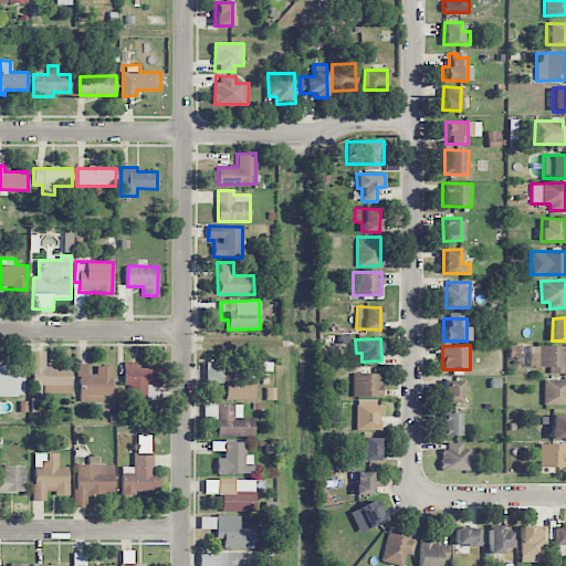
[(565,374),(565,357),(565,356),(565,345),(528,346),(530,367),(549,366),(549,374),(565,374)]
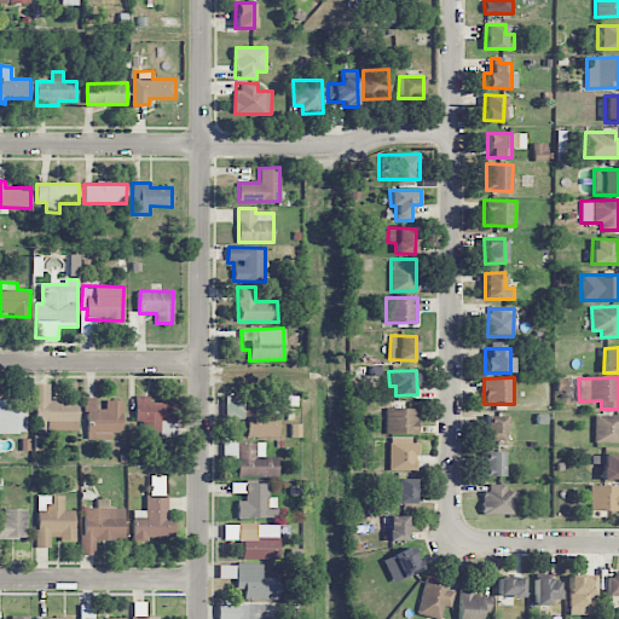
[(77,431),(77,401),(50,401),(50,385),(34,383),(34,433),(47,433),(47,431),(77,431)]
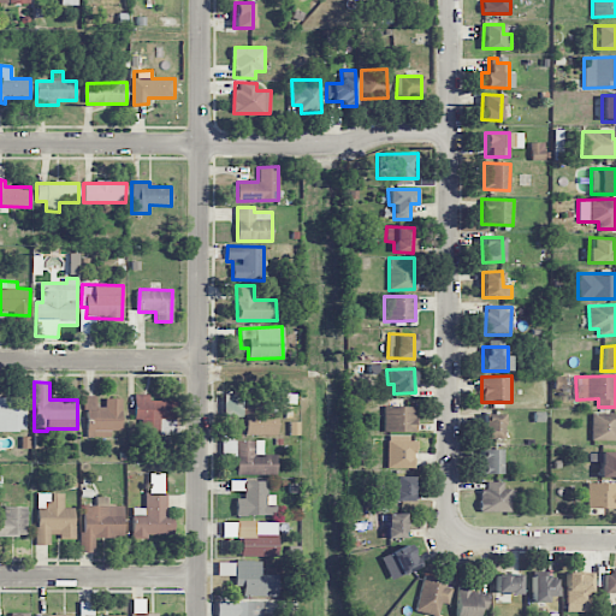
[(175,401),(148,401),(149,395),(135,394),(134,421),(141,421),(140,436),(160,436),(160,419),(175,420),(175,401)]
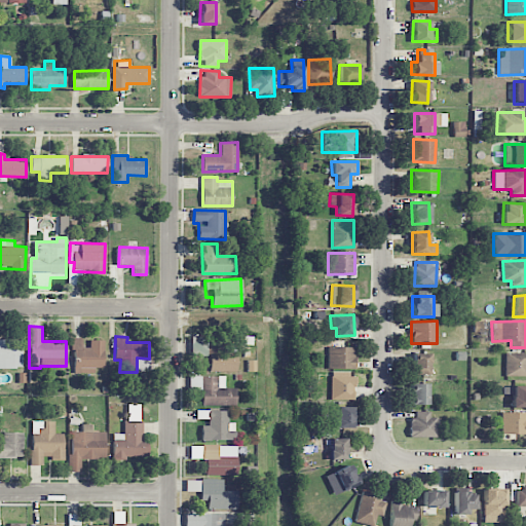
[(192,355),(205,355),(207,337),(192,337),(192,355)]
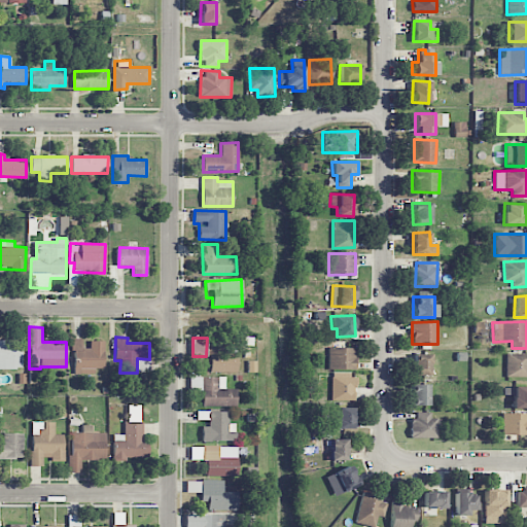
[(104,341),(90,341),(90,349),(82,348),(82,339),(73,339),(73,372),(103,372),(104,341)]
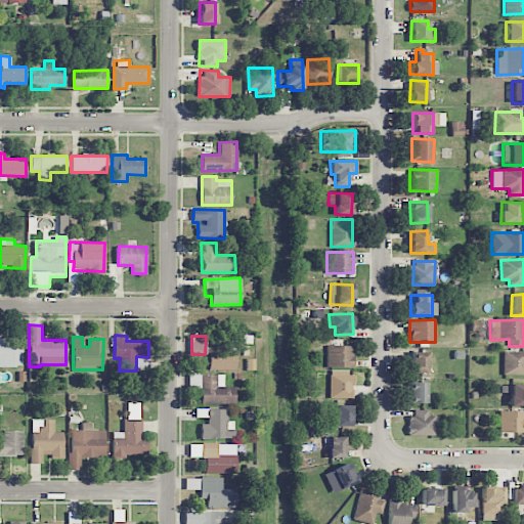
[(0,338),(0,366),(23,366),(22,338),(0,338)]
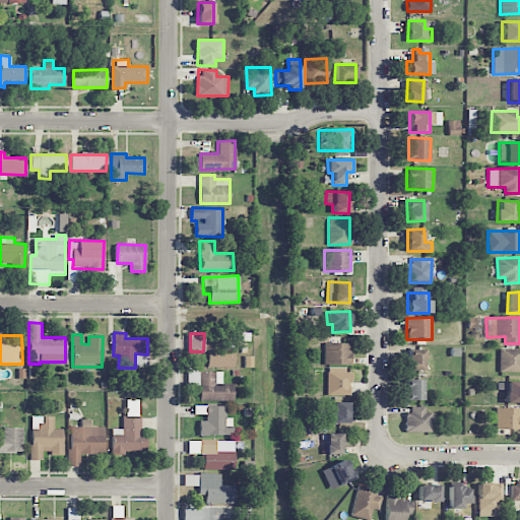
[(206,368),(233,367),(233,339),(205,339),(206,368)]
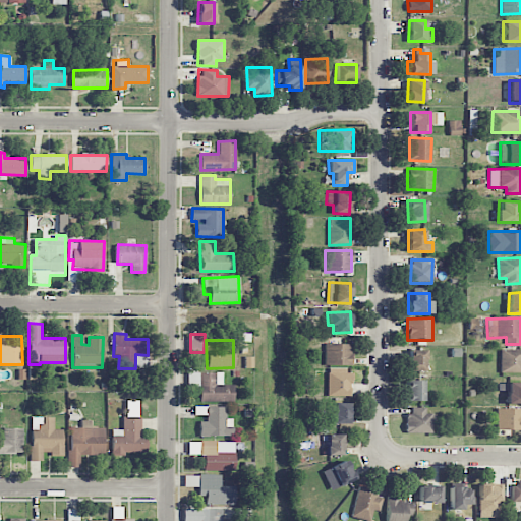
[(351,344),(326,344),(325,365),(351,365),(351,344)]
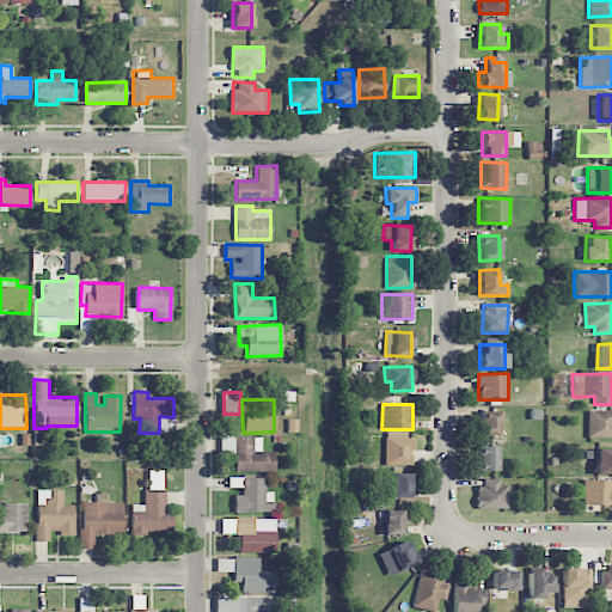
[(588,438),(611,438),(611,410),(588,411),(588,438)]
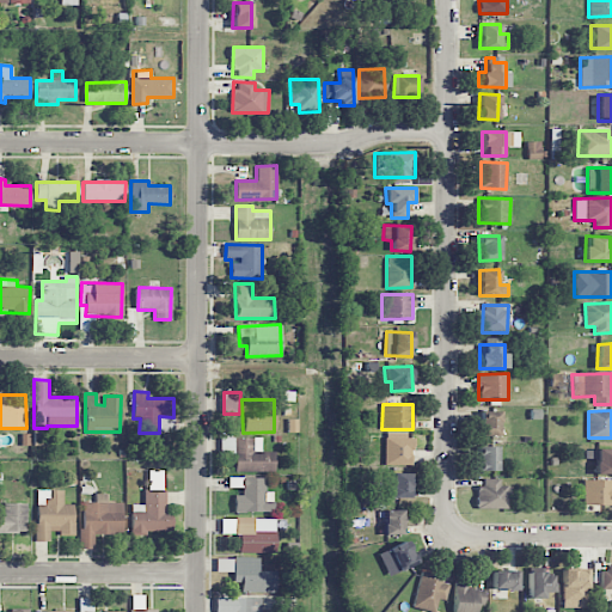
[(500,411),(483,411),(482,436),(499,436),(500,411)]
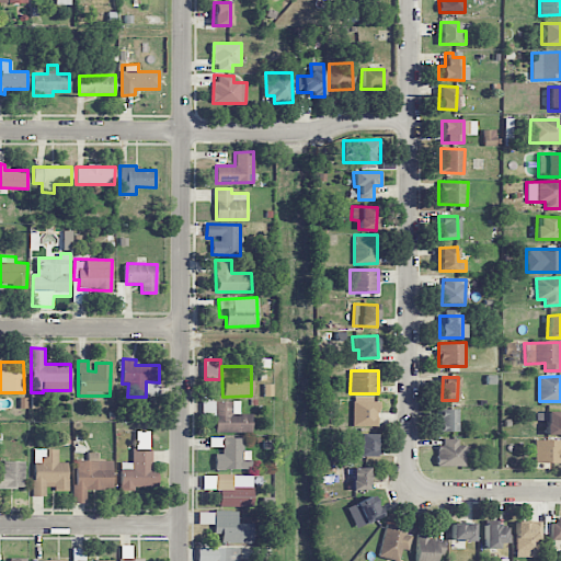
[(378,426),(378,398),(353,398),(352,426),(378,426)]
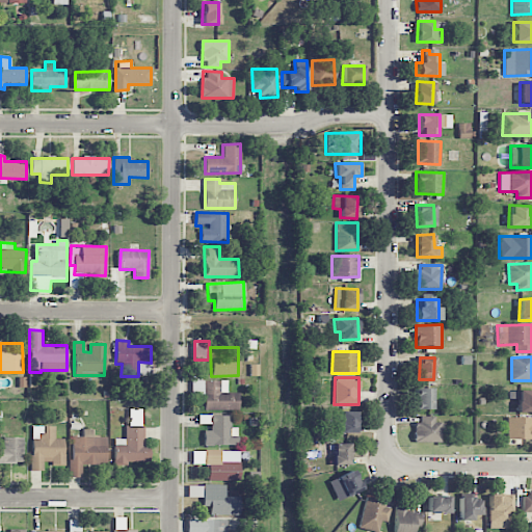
[(204,410),(239,409),(238,392),(227,392),(227,379),(191,380),(191,394),(203,393),(204,410)]
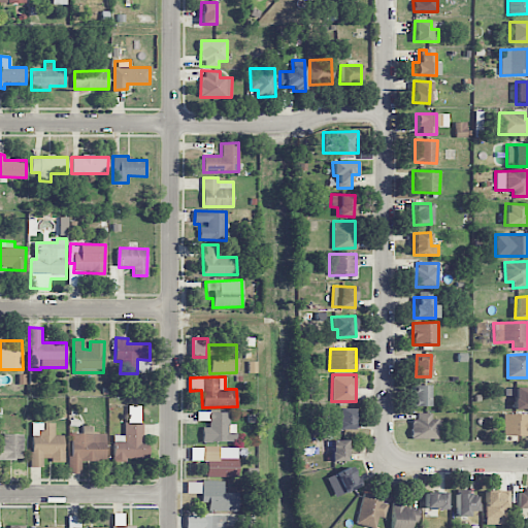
[(429,385),(411,386),(413,406),(429,406),(429,385)]
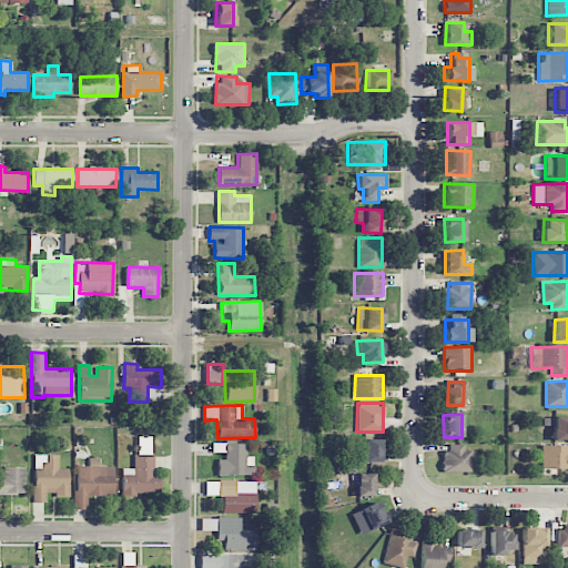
[(567,439),(567,416),(551,416),(553,440),(567,439)]
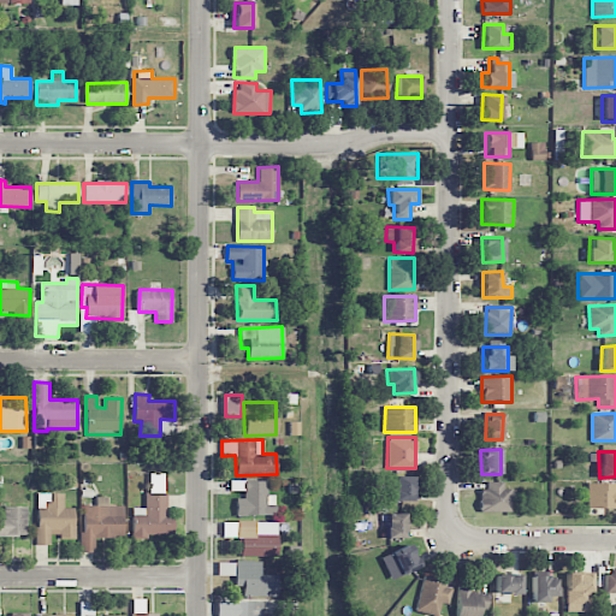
[(173,537),(173,515),(165,515),(166,473),(148,473),(147,508),(134,508),(132,535),(173,537)]
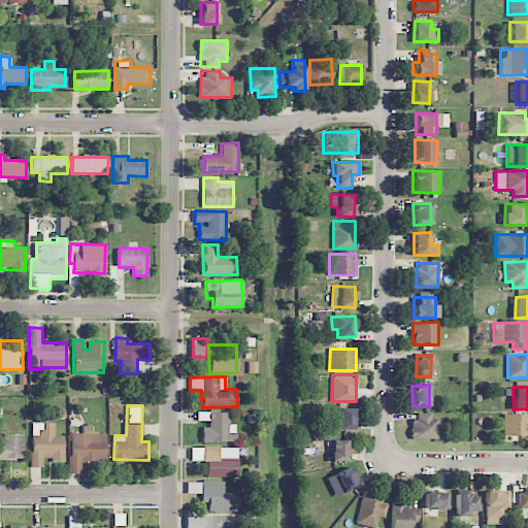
[(353,408),(338,408),(337,429),(353,430),(353,408)]
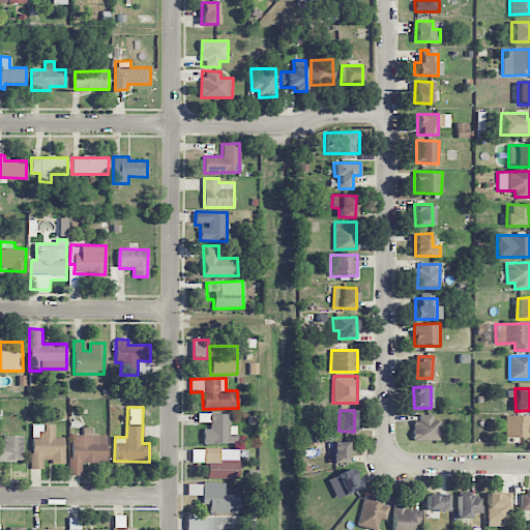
[(203,429),(203,443),(236,443),(236,427),(229,425),(229,413),(198,413),(198,422),(210,422),(210,429),(203,429)]
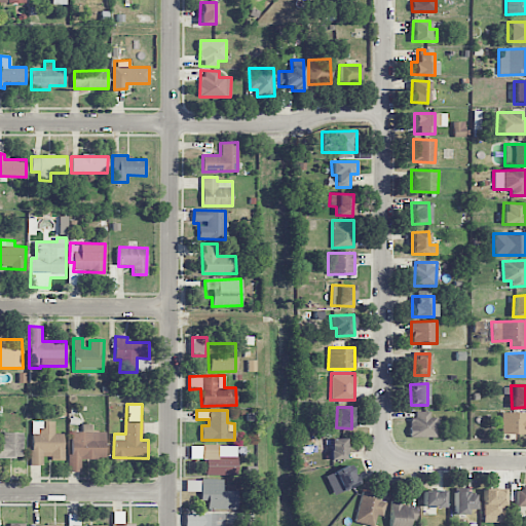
[(525,434),(525,413),(525,412),(501,412),(501,434),(525,434)]
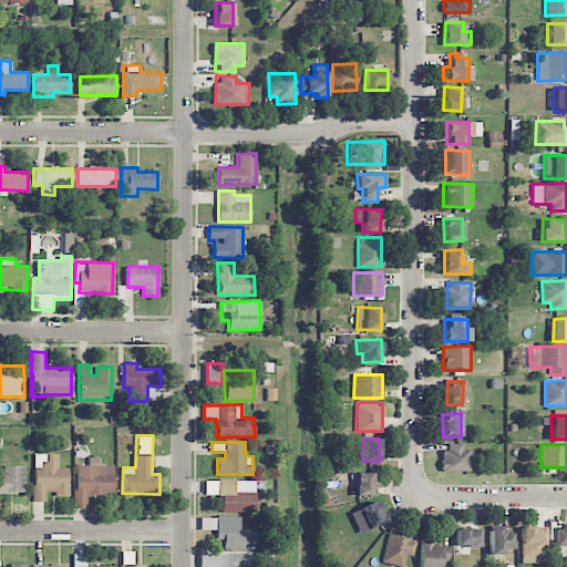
[(470,472),(470,446),(444,445),(443,471),(470,472)]
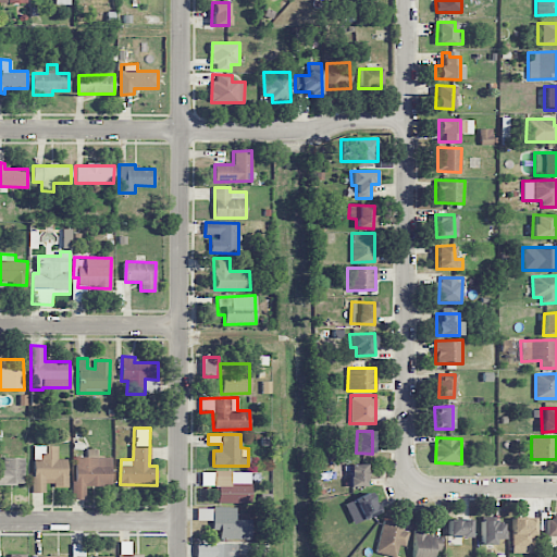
[(33,492),(46,492),(46,485),(67,486),(67,459),(58,459),(58,446),(36,446),(36,457),(33,457),(33,492)]
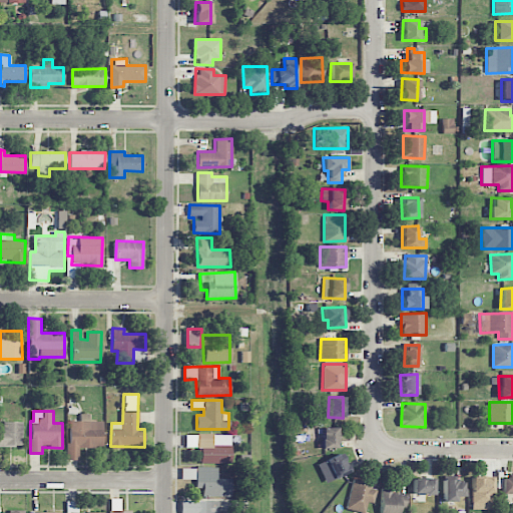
[(102,448),(103,421),(89,420),(89,414),(80,413),(80,421),(69,421),(68,459),(78,459),(79,447),(102,448)]
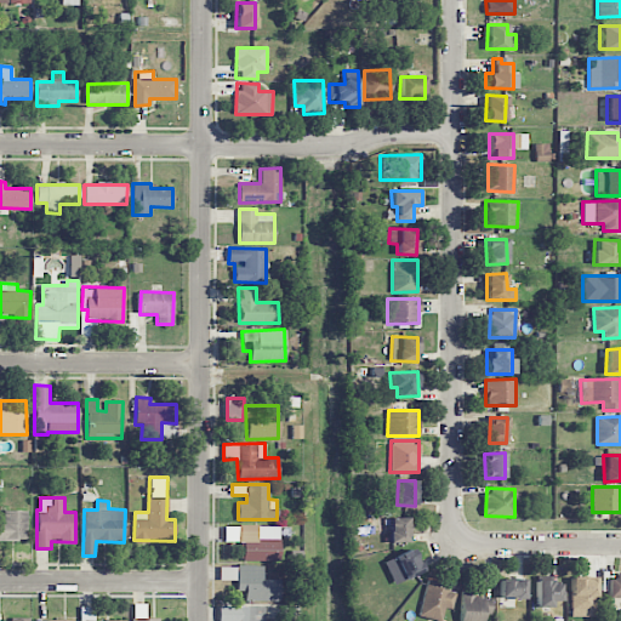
[(27,510),(4,511),(4,520),(0,520),(0,540),(28,540),(27,510)]
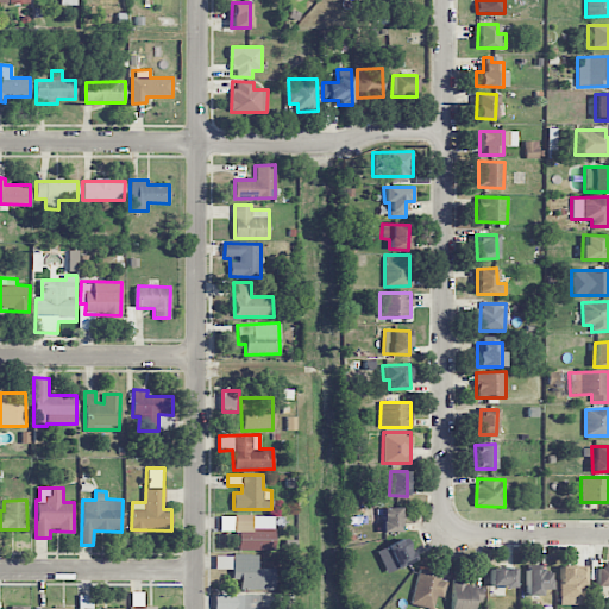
[(401,532),(401,507),(382,508),(382,532),(401,532)]
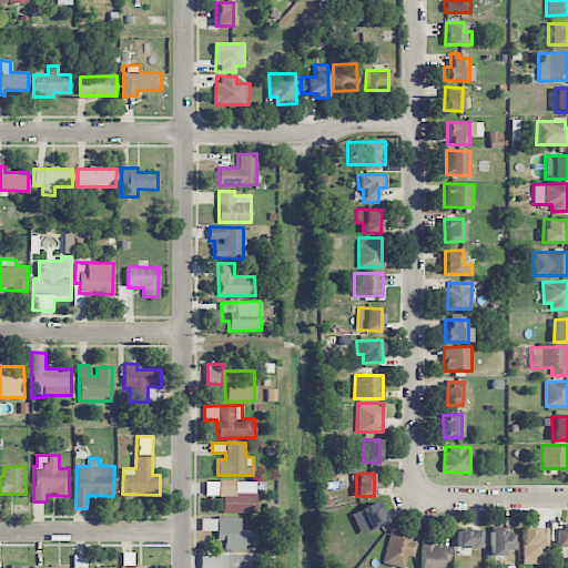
[(256,513),(255,480),(217,480),(217,496),(222,496),(222,514),(256,513)]
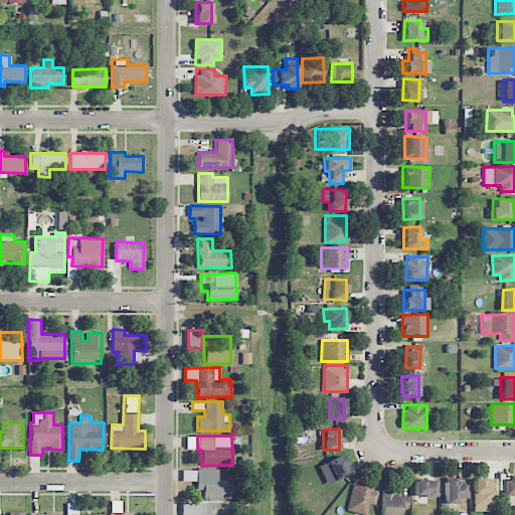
[(328,485),(350,473),(340,455),(318,467),(328,485)]
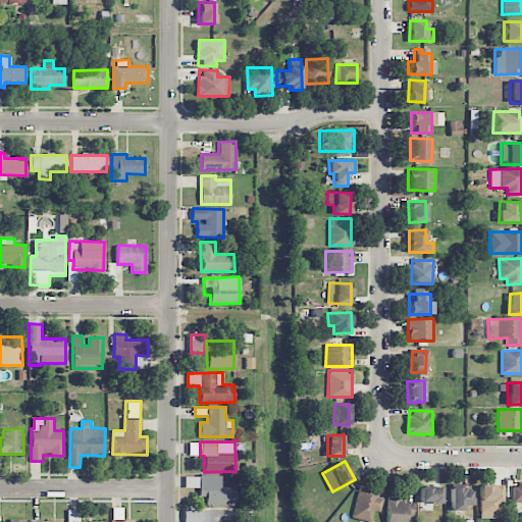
[(236,506),(236,487),(221,486),(221,475),(200,475),(200,497),(207,497),(207,505),(236,506)]
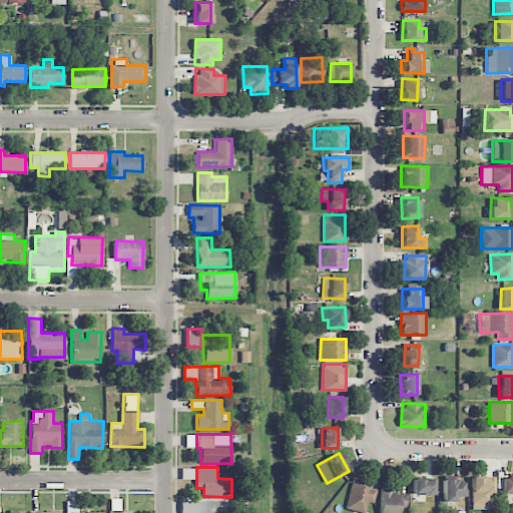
[(471,478),(472,510),(493,509),(492,477),(471,478)]
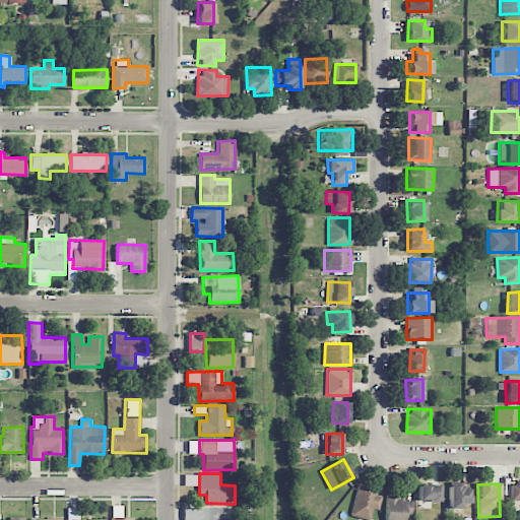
[(519,483),(508,483),(508,500),(519,500),(519,483)]
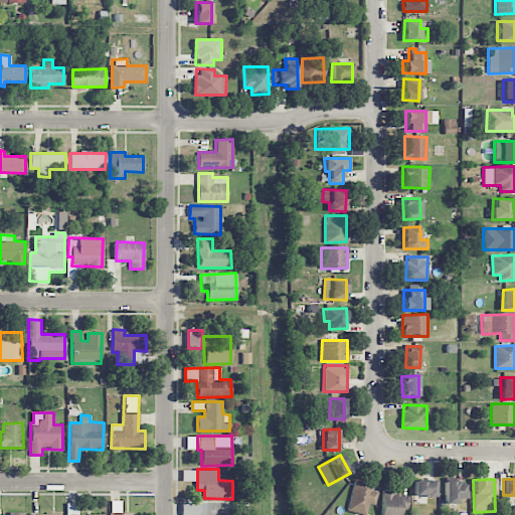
[(414,482),(415,497),(436,496),(435,481),(414,482)]
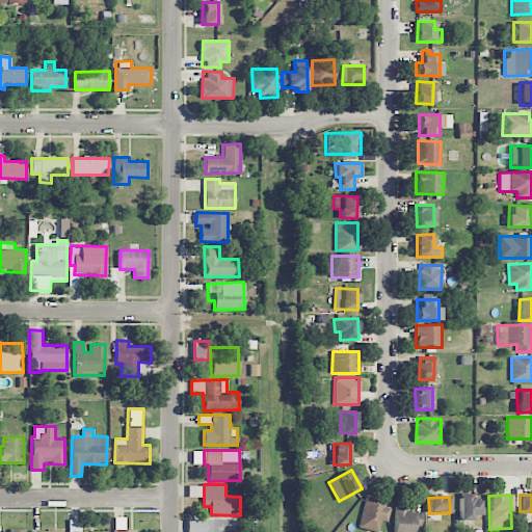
[(459,499),(459,521),(473,520),(473,515),(480,514),(480,498),(459,499)]
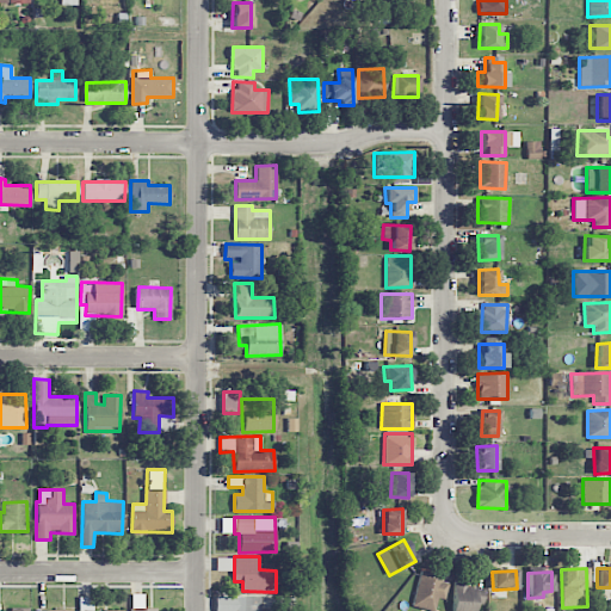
[(434,610),(437,598),(445,599),(448,581),(417,578),(413,608),(434,610)]
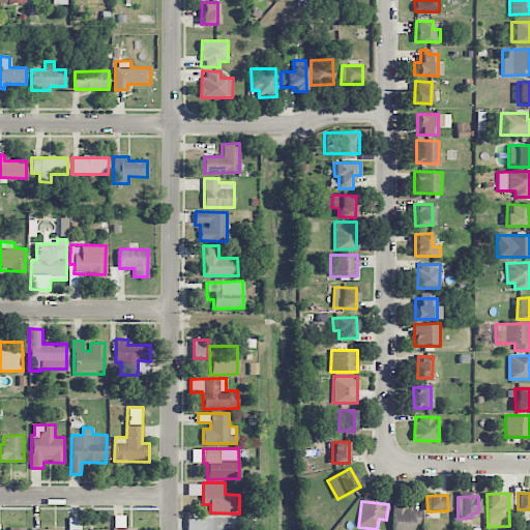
[(412,529),(412,525),(418,525),(419,508),(393,507),(392,529),(412,529)]
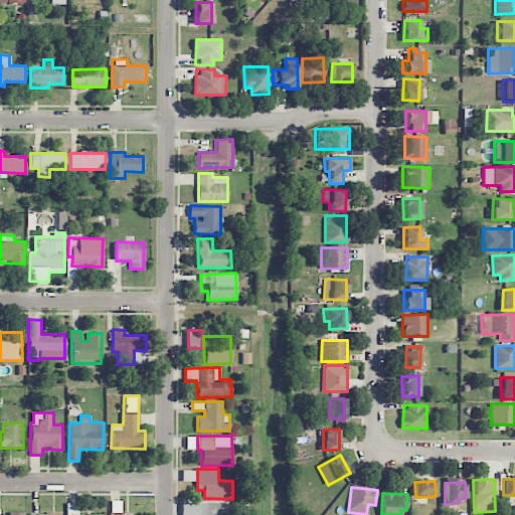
[(234,514),(235,514),(221,514),(220,503),(181,503),(181,514),(234,514)]
